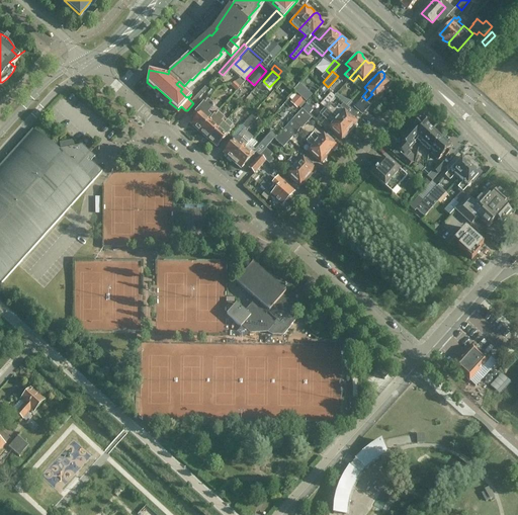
[(236,88),(238,86),(247,76),(241,74),(236,80),(235,79),(231,83),(236,88)]
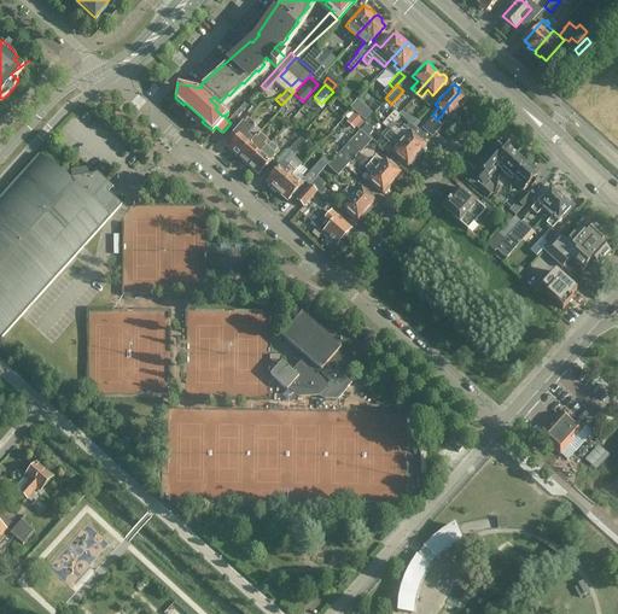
[(466,98),(459,92),(442,111),(444,112),(437,120),(432,115),(424,124),(417,118),(413,123),(410,122),(429,139),(432,135),(449,117),(466,98)]
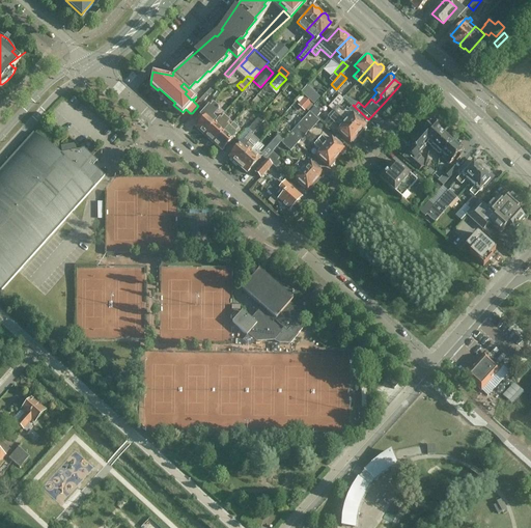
[(311,85),(298,100),(307,108),(320,93),(311,85)]
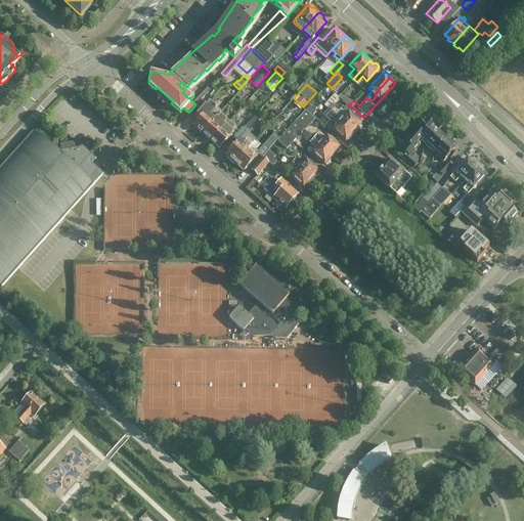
[(193,124),(202,131),(215,117),(221,109),(210,98),(194,115),(197,117),(195,118),(198,120),(193,124)]
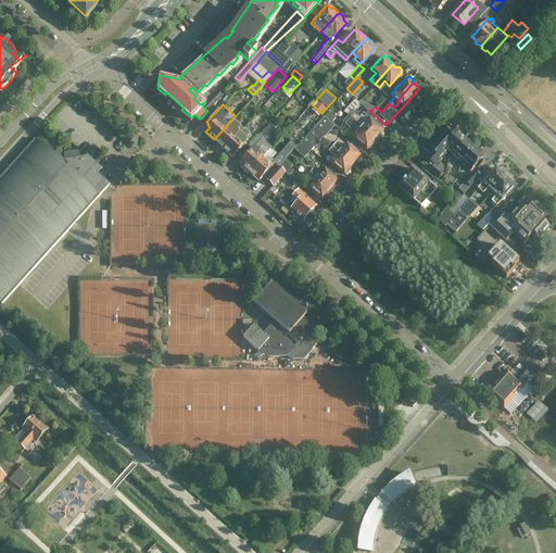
[(386,125),(369,110),(366,113),(363,110),(361,113),(354,107),(348,113),(375,138),(383,128),(382,128),(386,125)]
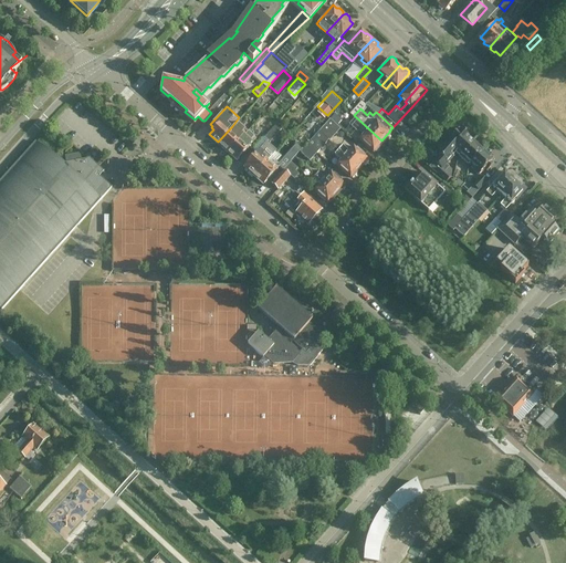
[(336,122),(342,115),(336,111),(331,116),(336,122)]
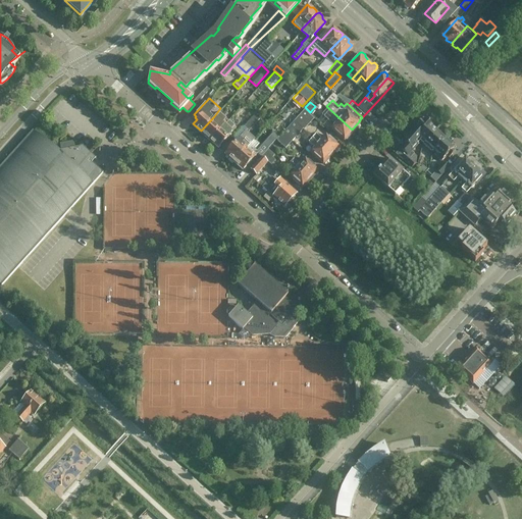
[(352,130),(326,106),(321,112),(329,119),(331,118),(335,121),(331,126),(345,138),(352,130)]
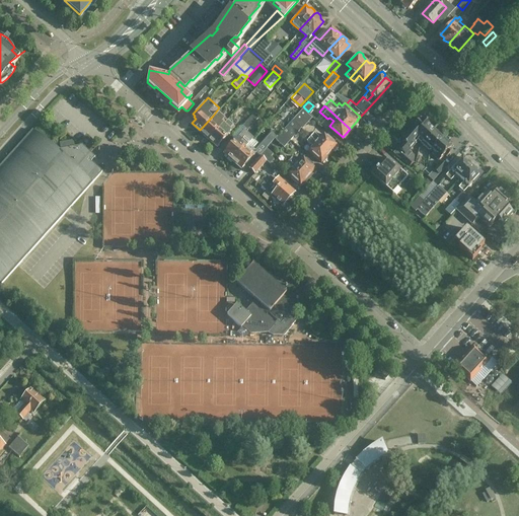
[(310,116),(311,117),(312,116),(302,106),(292,118),(300,126),(302,127),(303,126),(302,126),(310,116)]
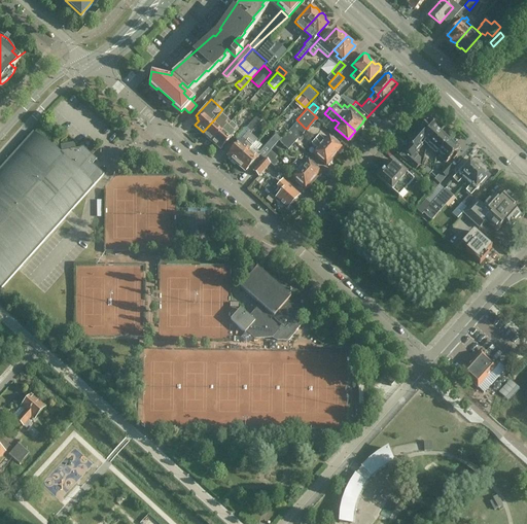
[(212,140),(223,127),(230,119),(220,111),(218,114),(216,117),(203,132),(212,140)]
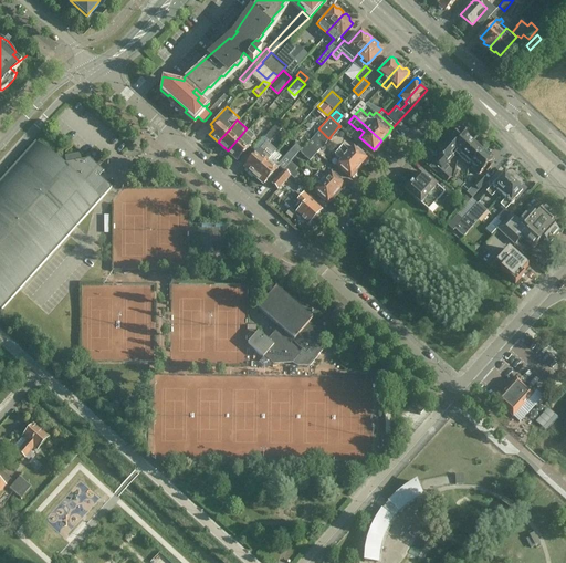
[(270,141),(279,129),(273,124),(263,135),(270,141)]
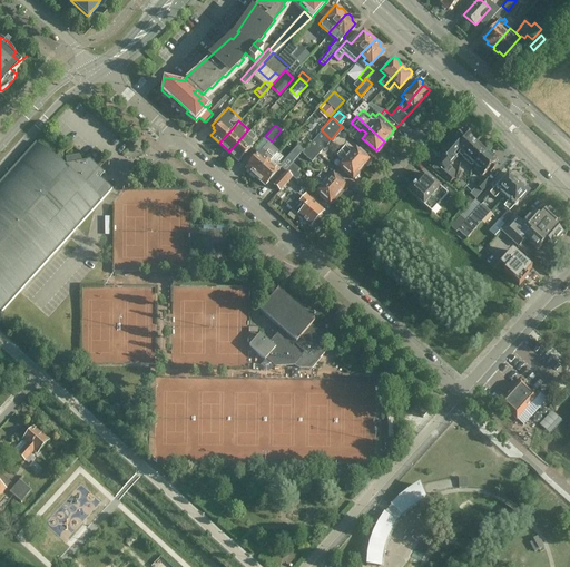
[(462,128),(452,139),(460,146),(458,148),(463,153),(475,140),(462,128)]
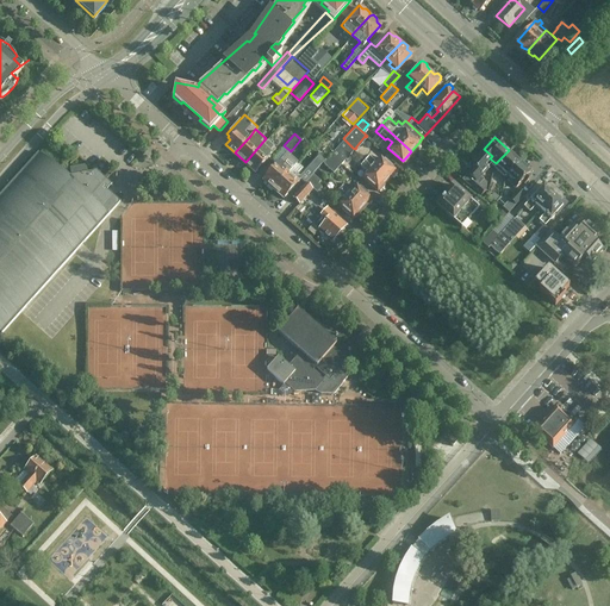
[(255,170),(271,152),(275,147),(267,138),(266,138),(259,147),(246,162),(255,170)]
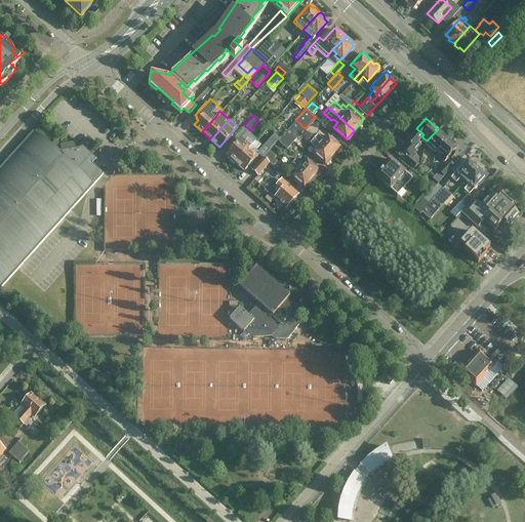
[(300,131),(304,127),(295,119),(284,131),(293,139),(297,135),(298,136),(301,132),(300,131)]
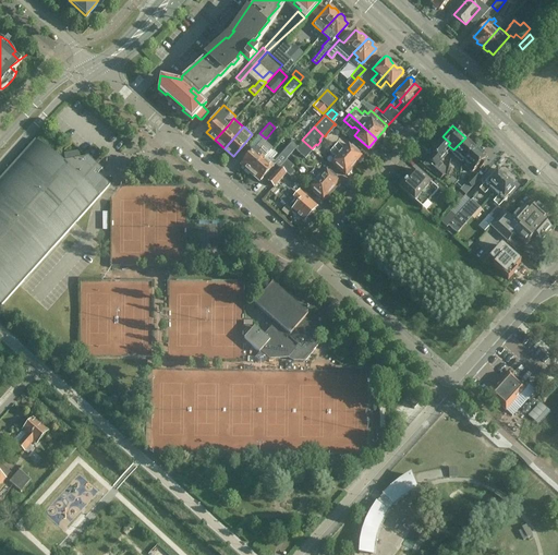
[(0,175),(0,302),(0,303),(109,182),(97,171),(101,167),(88,154),(62,159),(60,160),(34,136),(0,175)]
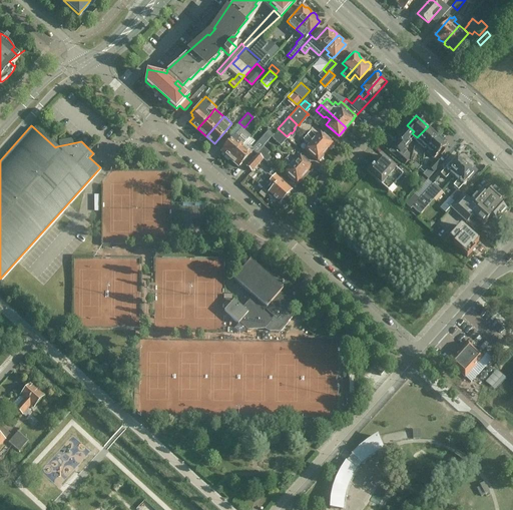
[(409,137),(412,133),(414,131),(407,125),(397,137),(399,139),(394,145),(400,150),(396,154),(405,162),(408,158),(410,151),(407,148),(404,146),(411,139),(409,137)]
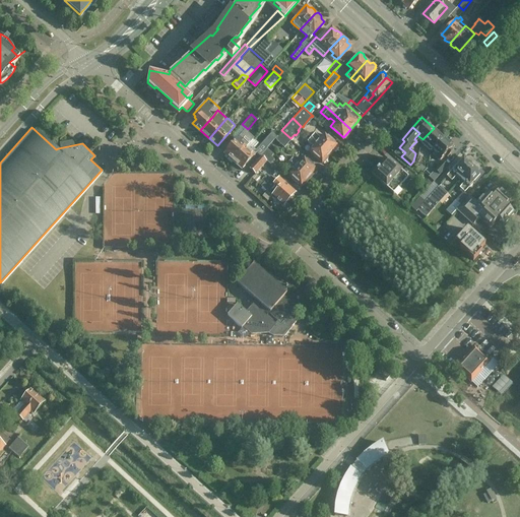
[(434,128),(423,139),(421,141),(431,149),(443,136),(434,128)]
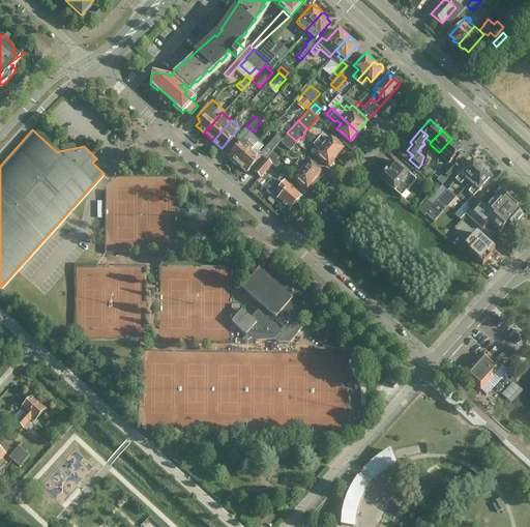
[(287,133),(281,139),(276,144),(283,150),(287,145),(290,148),(296,141),(287,133)]
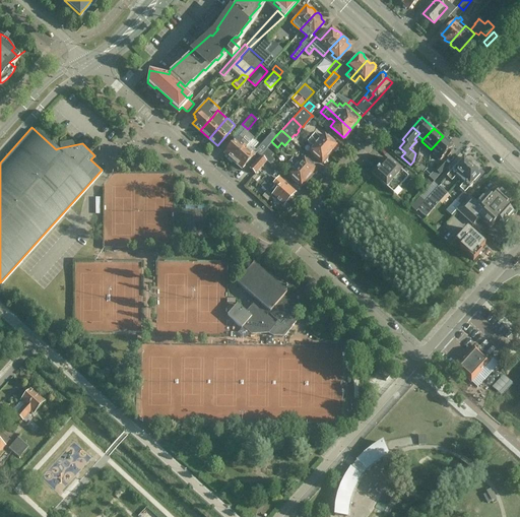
[(315,131),(311,135),(329,152),(337,143),(324,132),(321,136),(315,131)]
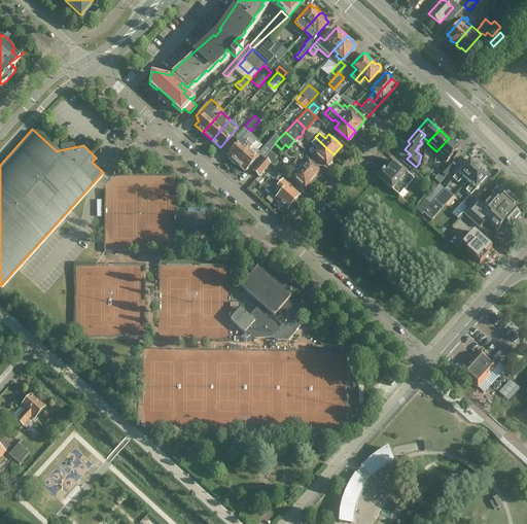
[(266,143),(271,148),(275,143),(279,138),(274,134),(266,143)]
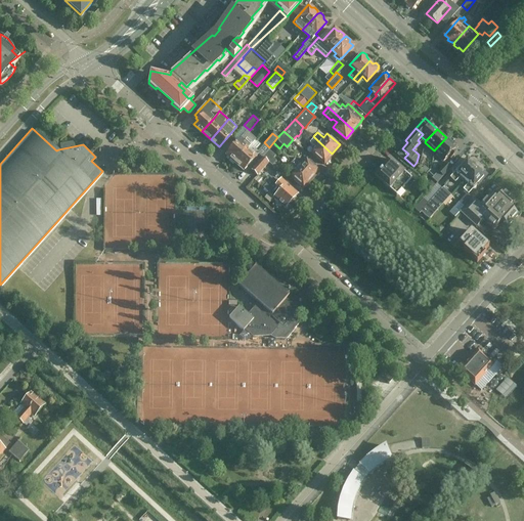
[(226,153),(234,161),(247,146),(243,142),(245,139),(242,136),(226,153)]
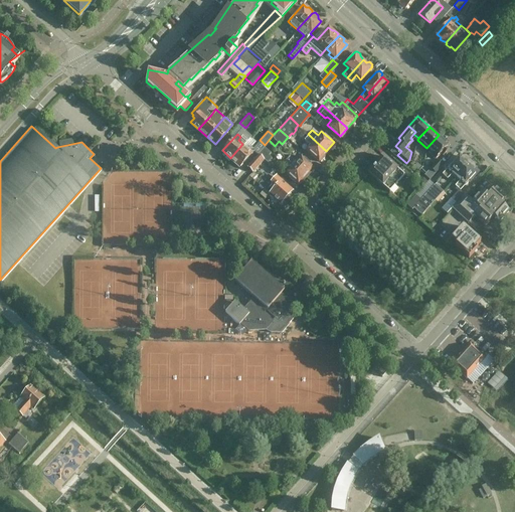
[(326,151),(308,134),(304,138),(310,143),(306,148),(319,159),(326,151)]
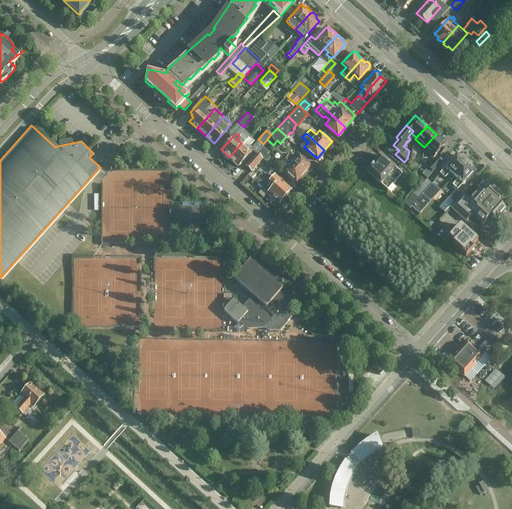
[(445,143),(436,134),(424,147),(433,156),(439,150),(441,152),(446,146),(444,144),(445,143)]
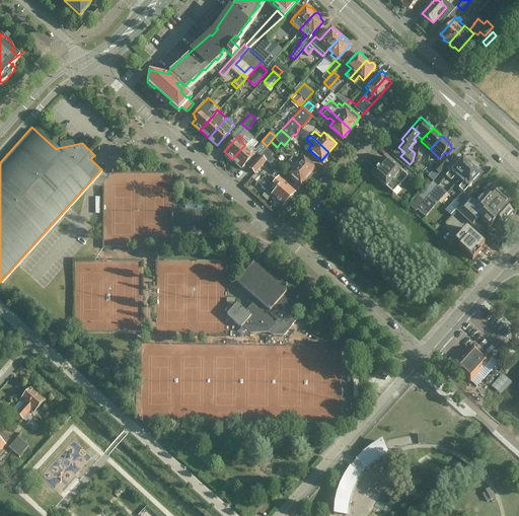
[(271,141),(267,146),(260,153),(270,161),(274,157),(271,154),(277,147),(271,141)]
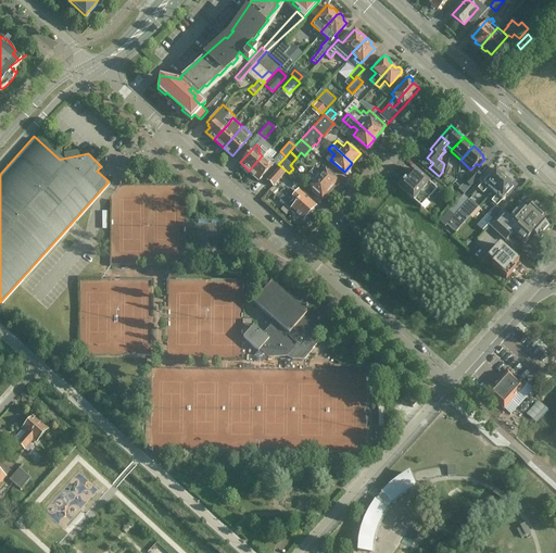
[(262,155),(249,171),(257,178),(274,160),(270,156),(267,160),(262,155)]
